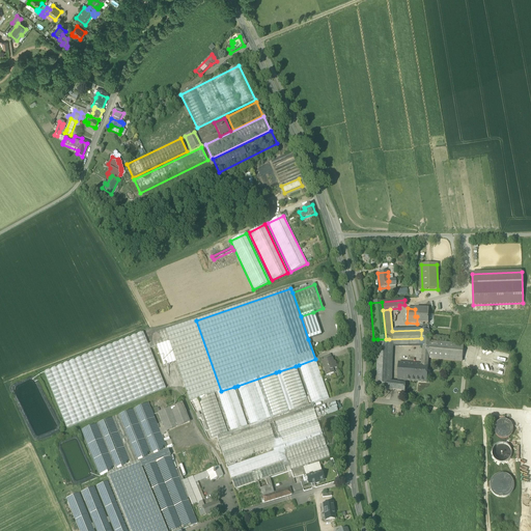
[(428,309),(415,309),(415,316),(417,316),(417,324),(428,324),(429,309),(428,309)]
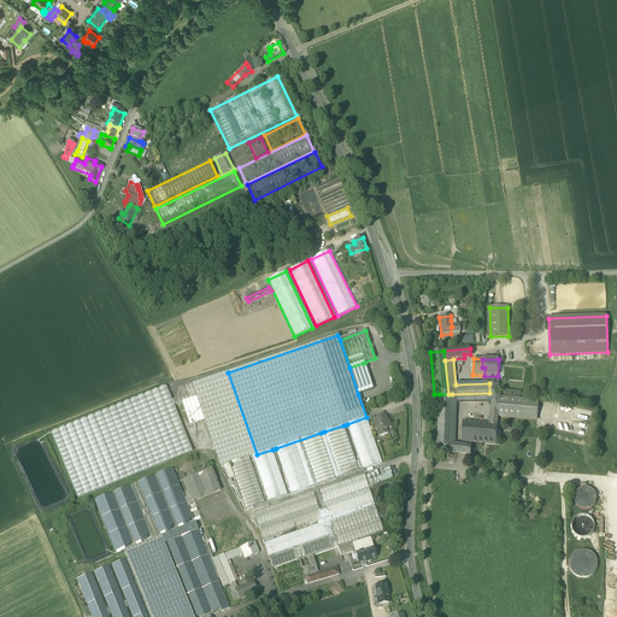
[(350,368),(358,394),(372,389),(364,363),(350,368)]
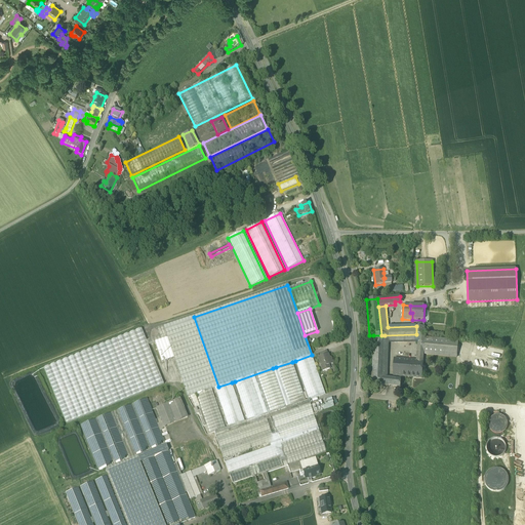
[(163,327),(167,338),(173,359),(187,398),(191,396),(195,395),(196,395),(212,389),(215,388),(218,387),(194,317),(163,327)]
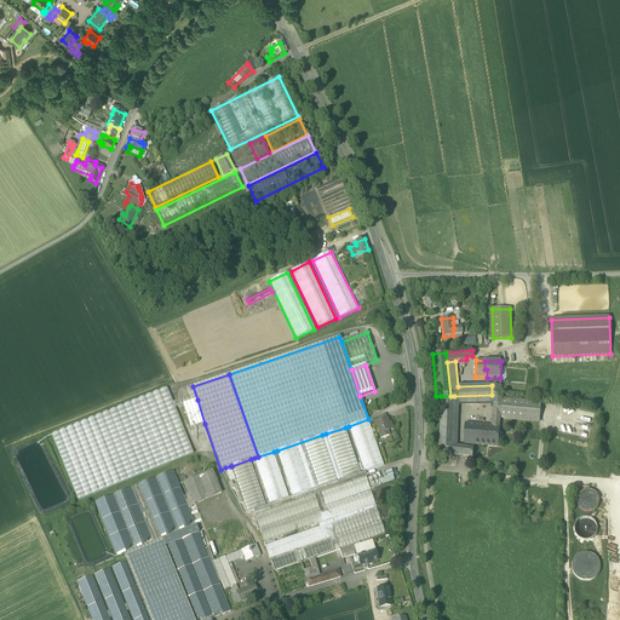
[(174,408),(183,405),(197,400),(193,386),(185,389),(189,399),(173,403),(174,408)]
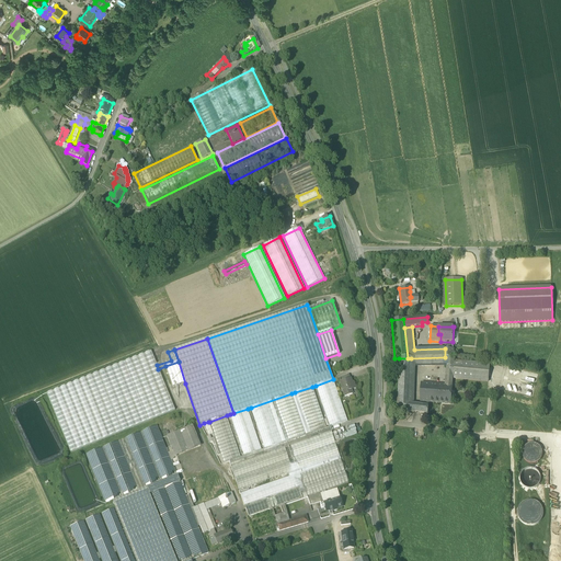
[(47,393),(70,453),(175,411),(158,369),(157,365),(151,352),(47,393)]
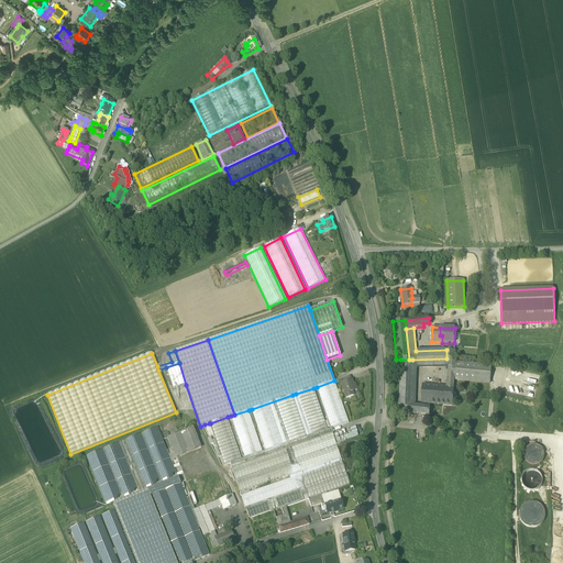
[(416,368),(449,368),(450,359),(446,359),(412,360),(410,406),(415,406),(416,368)]
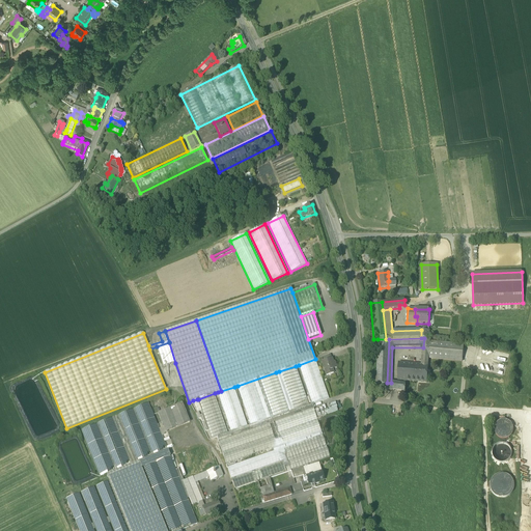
[(428,338),(424,338),(423,347),(422,365),(422,366),(427,367),(428,359),(430,342),(430,338),(428,338)]
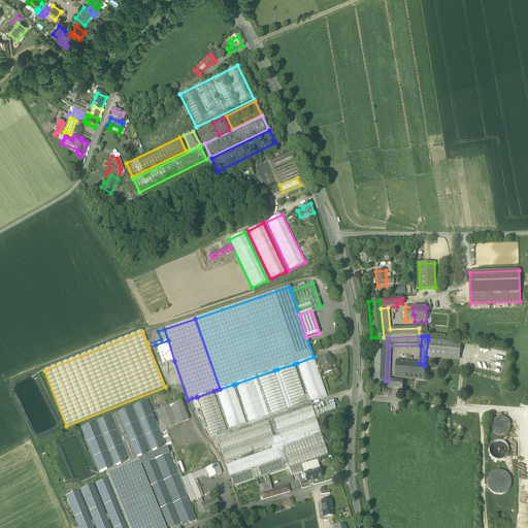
[(385,388),(385,381),(387,337),(384,337),(375,337),(373,387),(385,388)]
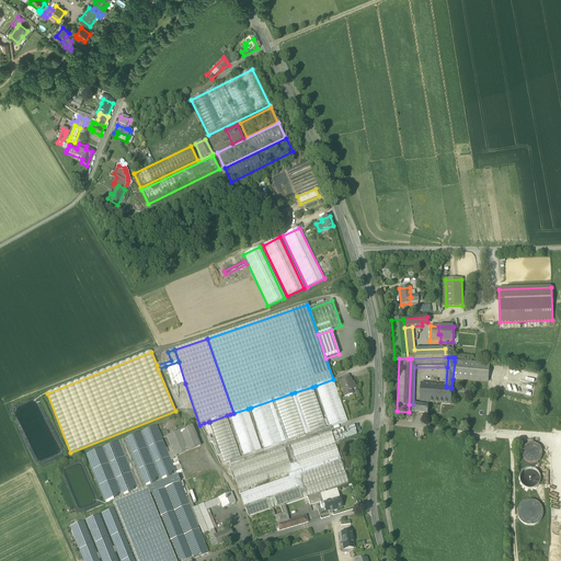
[(172,388),(185,384),(179,362),(165,366),(172,388)]
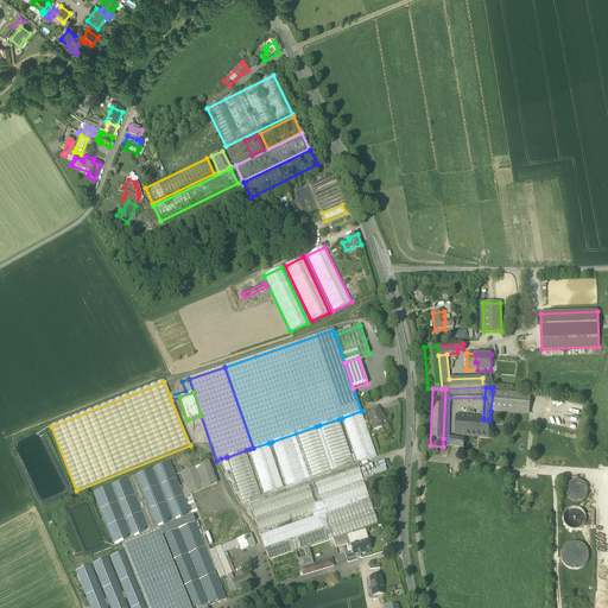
[(531,396),(493,392),(491,411),(529,415),(531,396)]
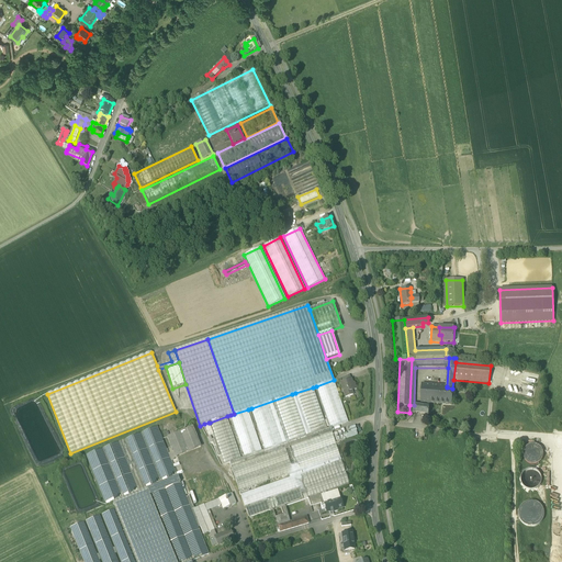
[(340,383),(346,397),(353,395),(351,391),(356,389),(356,390),(357,390),(355,382),(353,382),(353,383),(352,383),(351,379),(344,382),(340,383)]
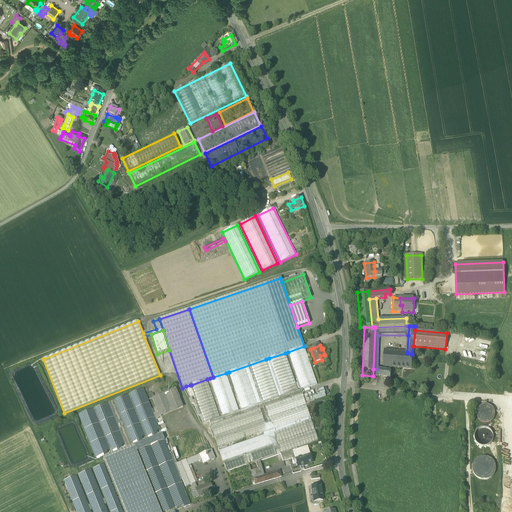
[(304,346),(288,352),(301,390),(317,384),(304,346)]
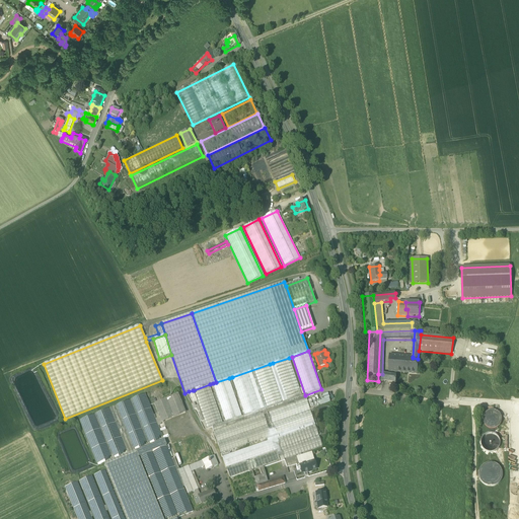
[(397,367),(408,367),(408,357),(390,356),(389,366),(397,367)]
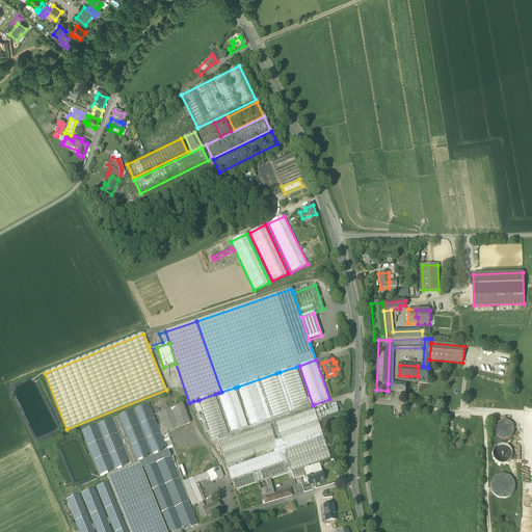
[(422,382),(427,383),(428,378),(428,368),(423,367),(423,366),(418,366),(418,376),(407,376),(399,375),(399,381),(400,381),(401,381),(411,382),(422,382)]
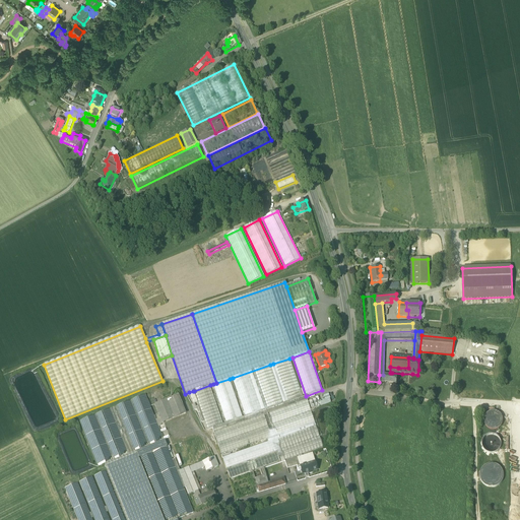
[(304,397),(289,359),(273,364),(286,402),(304,397)]
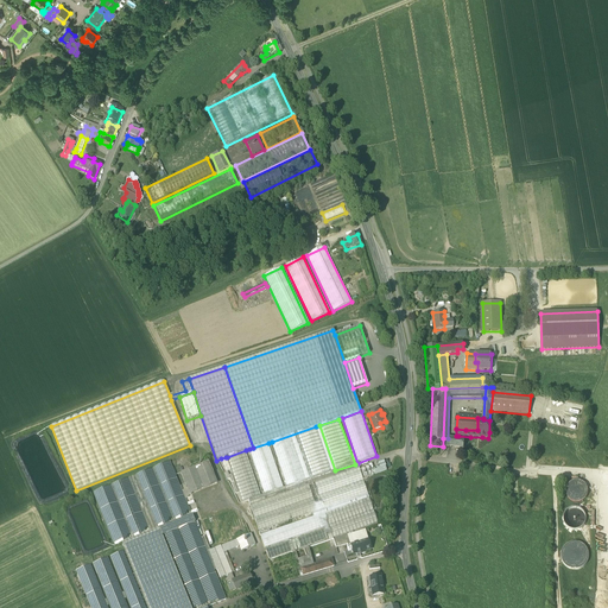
[(333,472),(316,426),(272,442),(287,487),(333,472)]
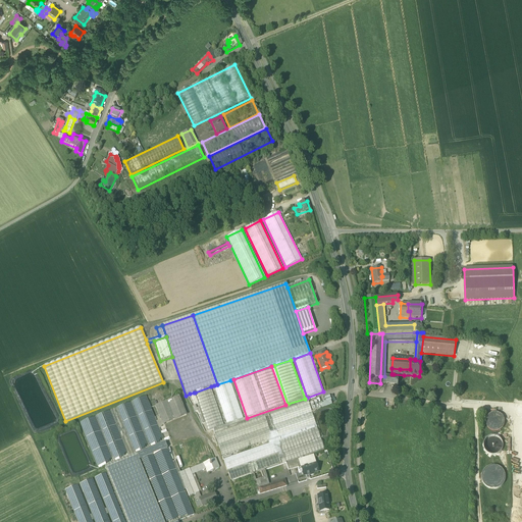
[(244,419),(230,380),(217,384),(214,385),(227,424),(244,419)]
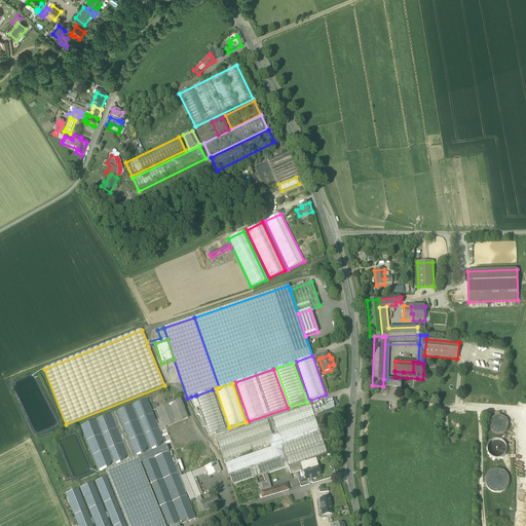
[(226,428),(213,389),(196,396),(200,408),(210,435),(215,433),(226,428)]
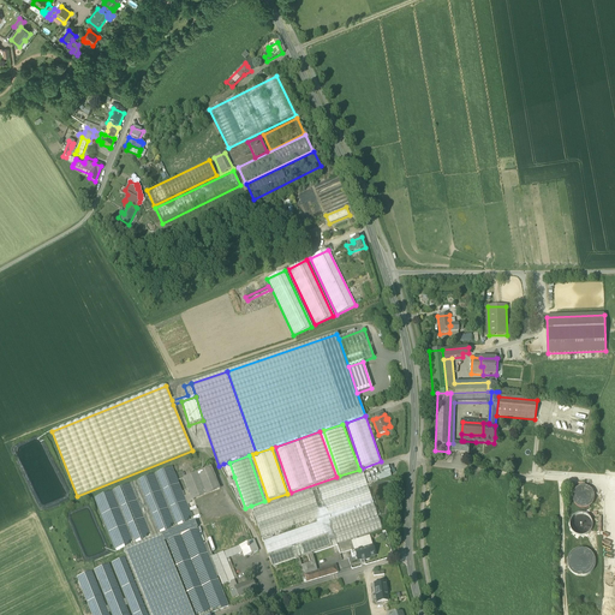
[(228,463),(224,464),(228,478),(234,477),(230,463),(228,463)]
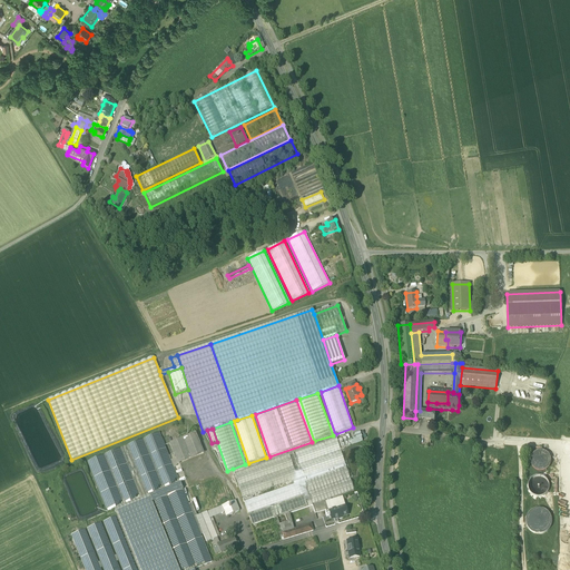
[(126,446),(135,469),(137,474),(147,497),(150,495),(180,482),(160,433),(126,446)]
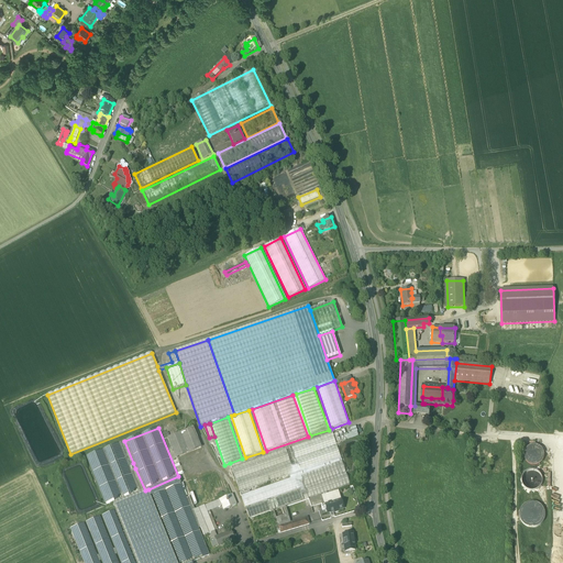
[(167,438),(173,449),(198,438),(194,428),(167,438)]
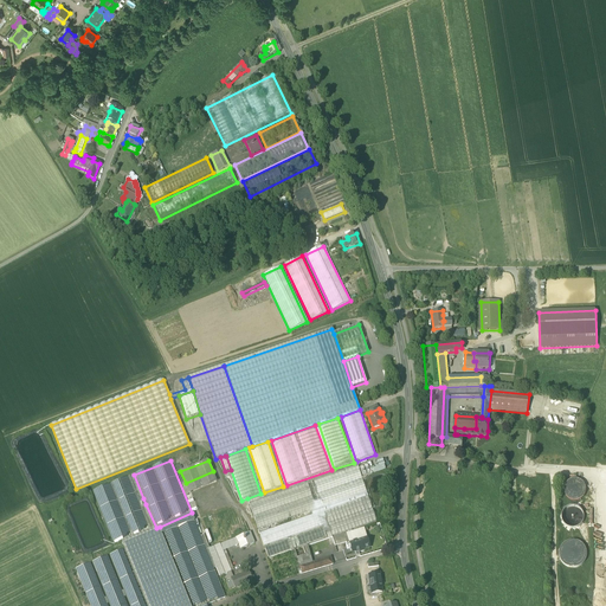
[(247,498),(250,504),(359,468),(356,462),(354,463),(334,469),(331,470),(287,485),(283,487),(264,492),(260,494),(247,498)]
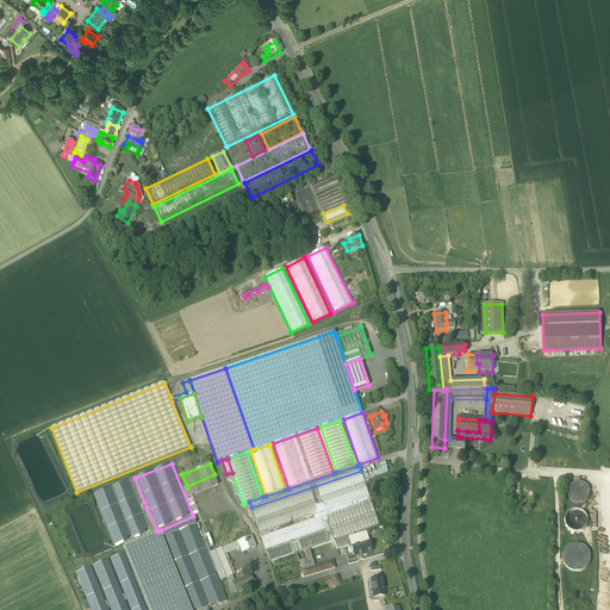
[(316,546),(316,548),(335,541),(334,540),(379,524),(361,471),(251,508),(260,533),(313,515),(316,518),(261,537),(266,551),(290,542),(291,543),(267,551),(271,561),(272,561),(293,553),(294,555),(273,562),(272,562),(271,564),(278,585),(302,579),(302,577),(303,577),(297,554),(297,553),(316,546)]
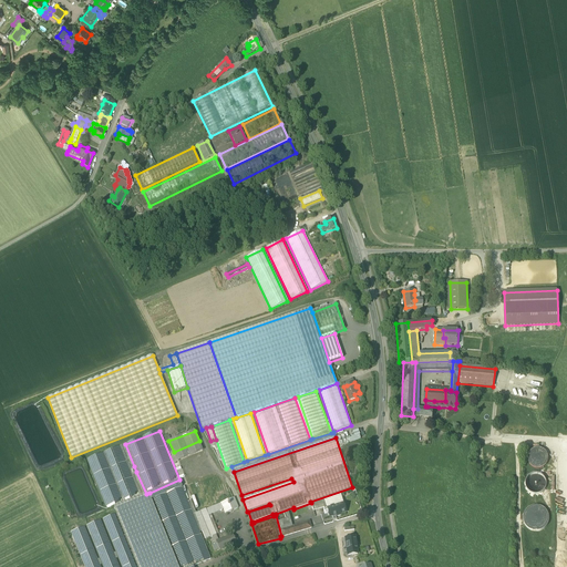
[(199,441),(174,452),(177,461),(203,451),(199,441)]
